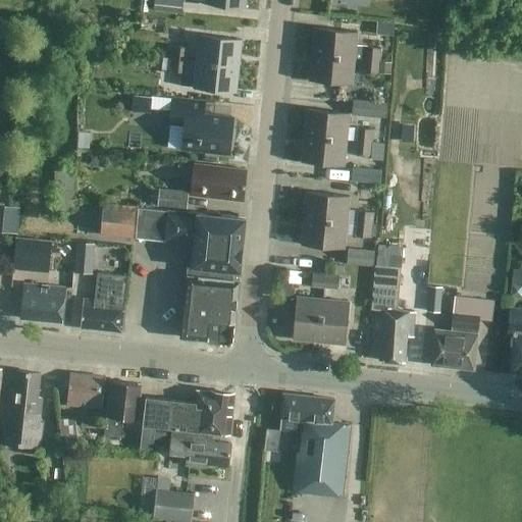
[(153,0),(152,10),(180,13),(181,0),(153,0)]
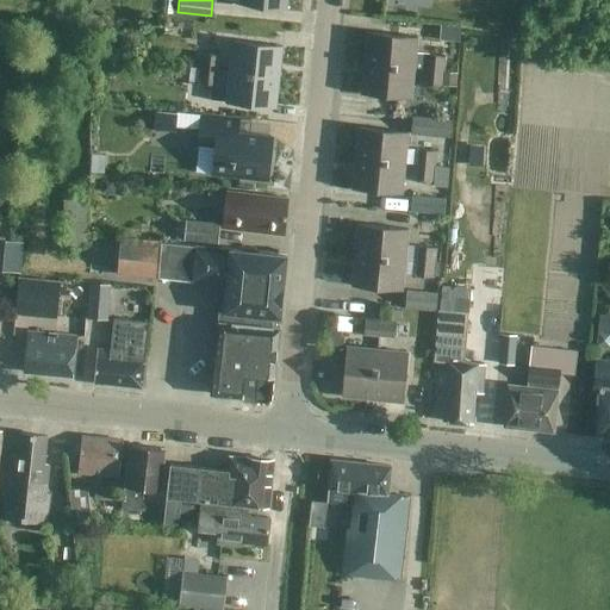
[(363,62),(414,67),(415,53),(417,36),(367,31),(363,62)]
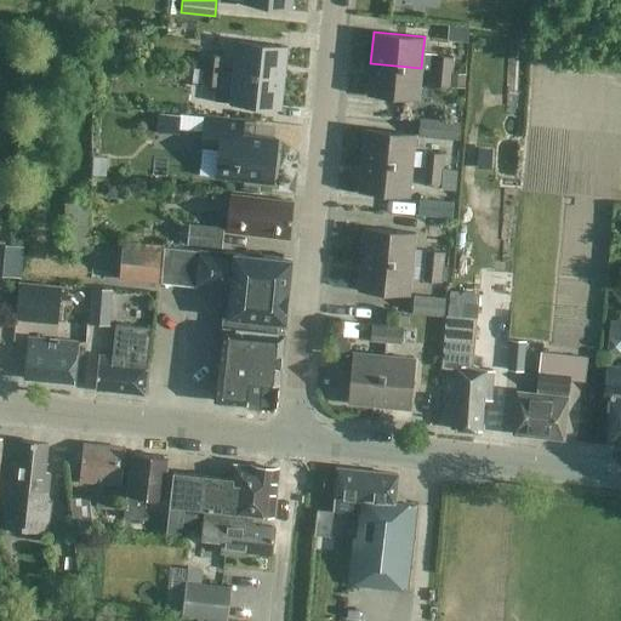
[(283,78),(286,46),(237,40),(234,57),(233,72),(283,78)]
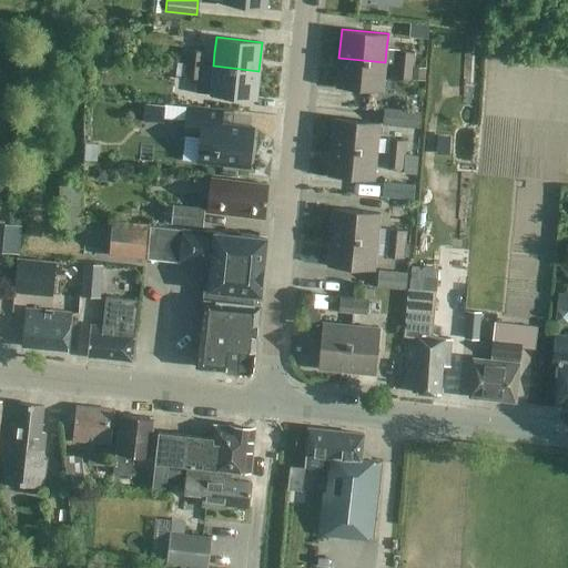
[(398,63),(413,66),(414,51),(386,49),(385,62),(398,63)]
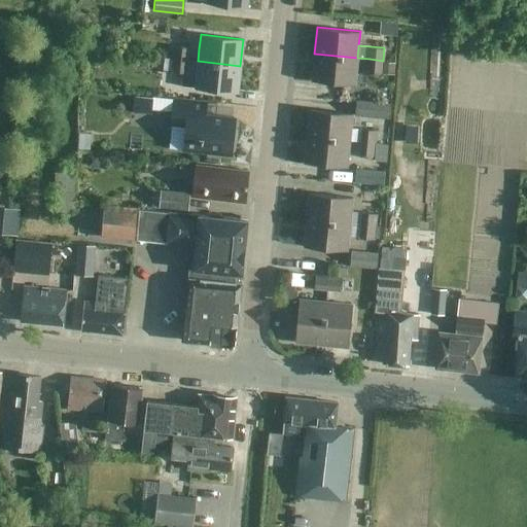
[(187,60),(188,48),(174,46),(172,59),(187,60)]
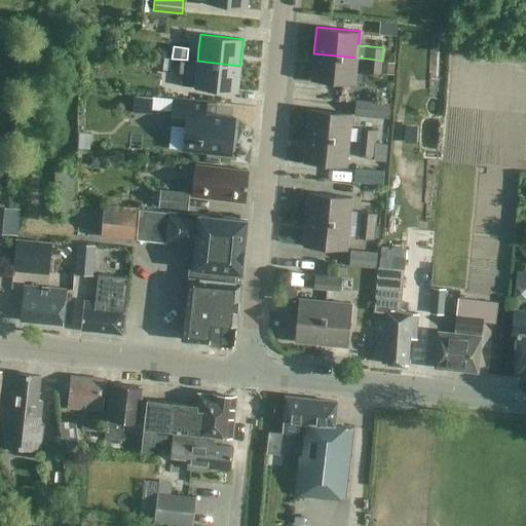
[(357,58),(313,53),(311,80),(353,84),(357,58)]
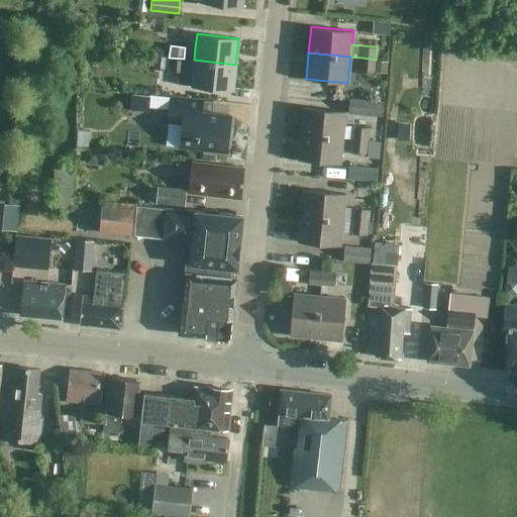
[(233,91),(235,65),(194,60),(184,59),(169,58),(168,70),(193,73),(191,86),(233,91)]
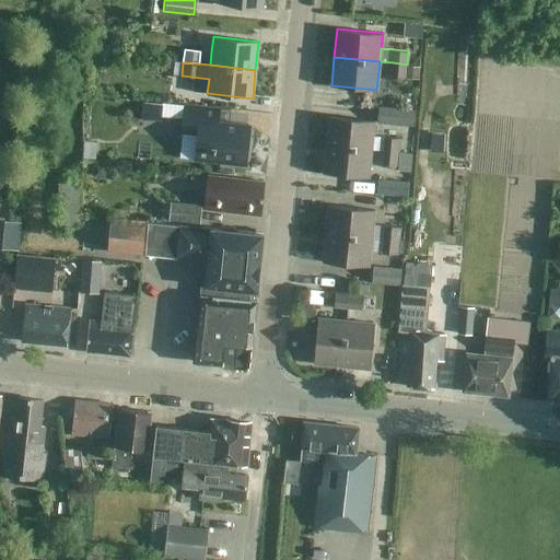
[(407,65),(393,62),(392,77),(406,78),(407,65)]
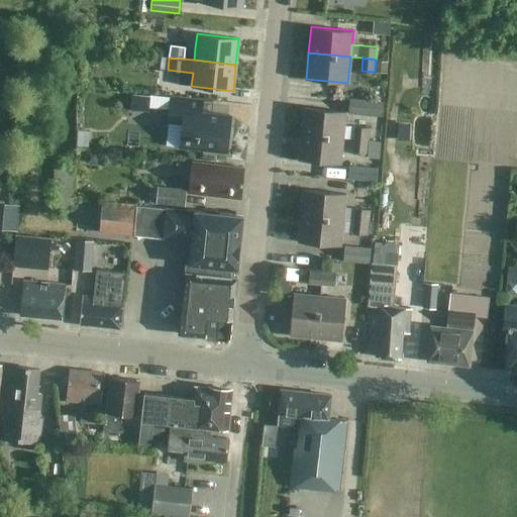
[(387,73),(388,61),(376,60),(375,72),(387,73)]
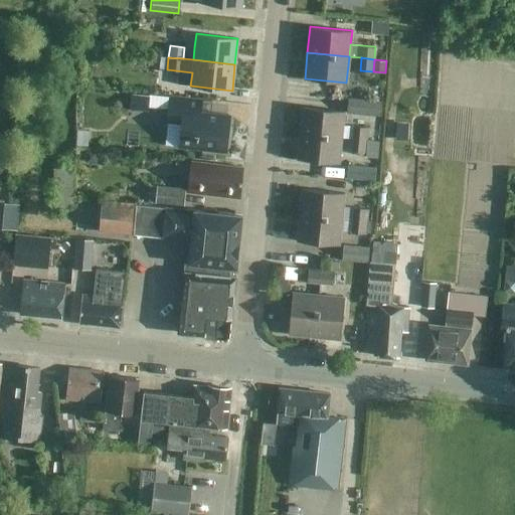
[(148,96),(131,94),(129,109),(148,111),(148,104),(149,96),(148,96)]
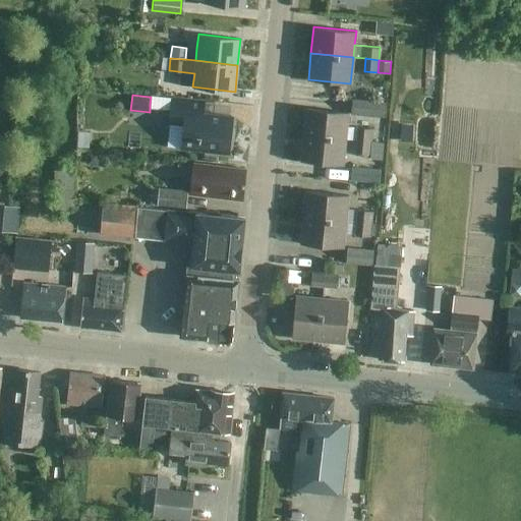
[(169,122),(183,124),(180,148),(228,153),(232,116),(203,113),(204,101),(172,97),(171,107),(170,112),(169,122)]
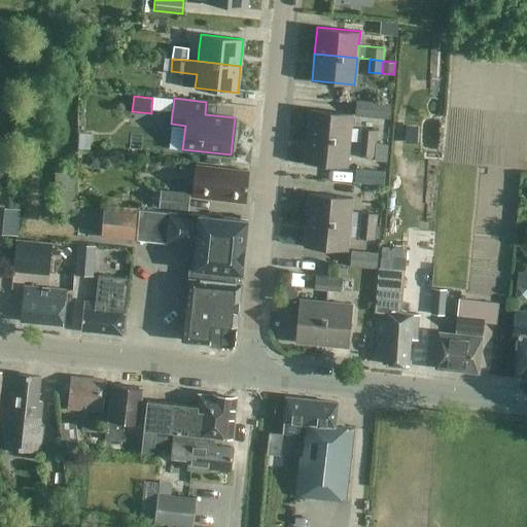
[(354,115),(389,118),(390,103),(356,100),(354,115)]
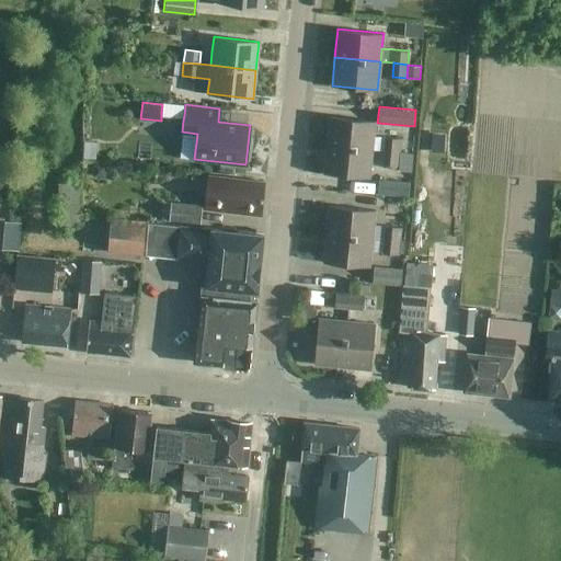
[(399,152),(400,138),(373,135),(375,121),(329,116),(327,145),(371,149),(371,148),(385,150),(399,152)]
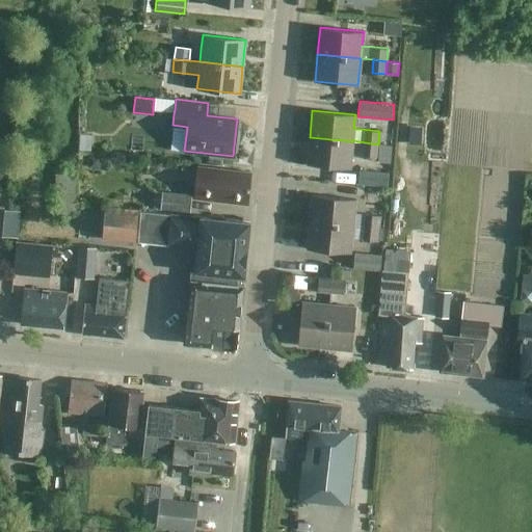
[(352,141),(310,137),(307,164),(350,168),(352,141)]
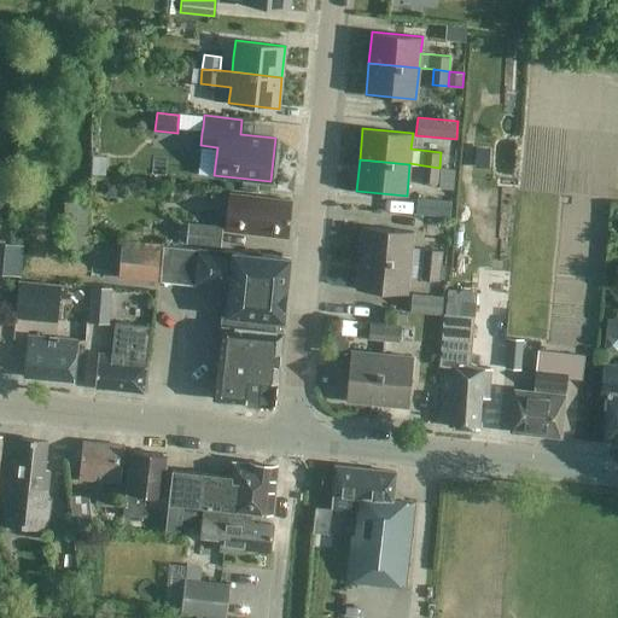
[(439,168),(424,165),(423,181),(438,182),(439,168)]
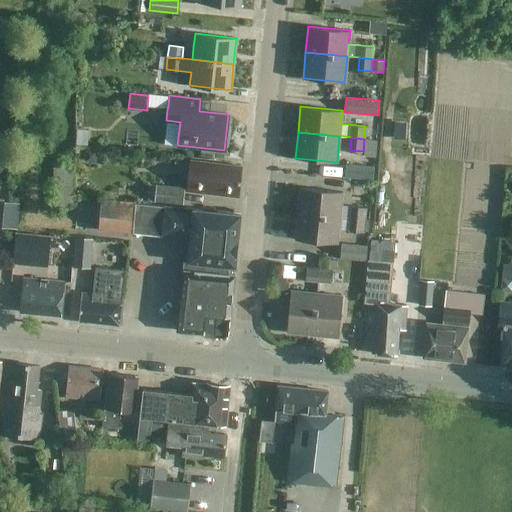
[(375,157),(377,140),(365,139),(364,156),(375,157)]
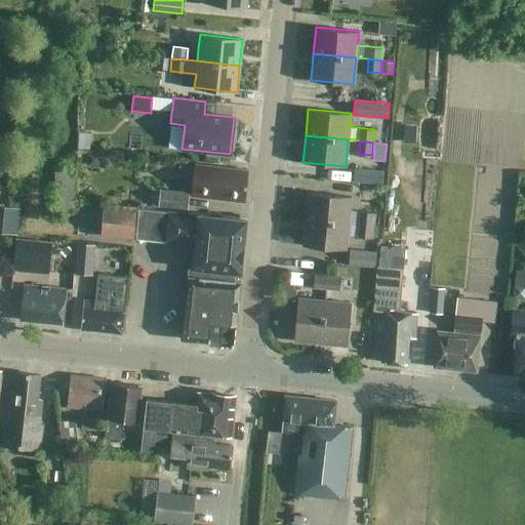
[(486,264),(509,265),(514,167),(485,166),(485,155),(472,154),(473,147),(448,145),(447,161),(481,163),(481,175),(477,174),(474,251),(487,252),(486,264)]
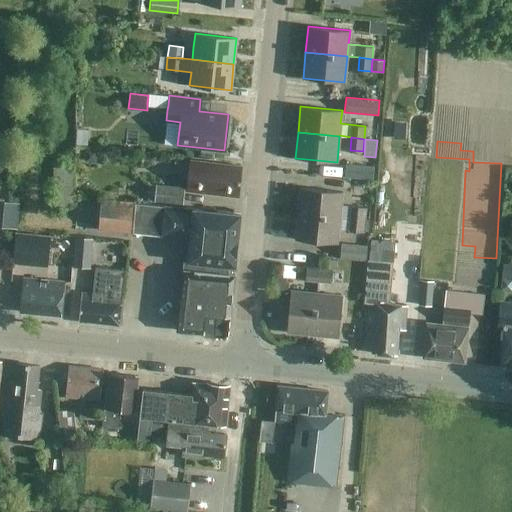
[(96,162),(97,150),(86,150),(85,161),(96,162)]
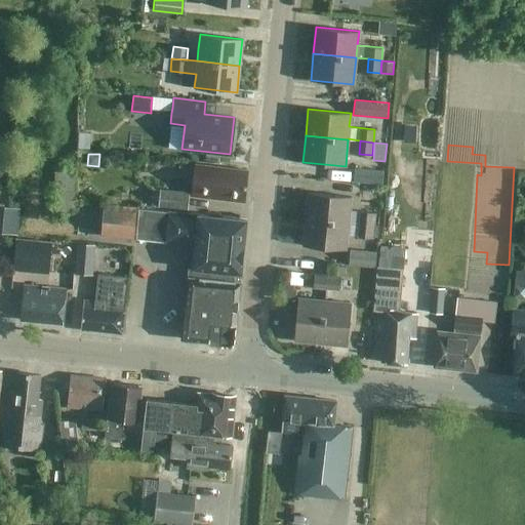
[(191,195),(244,201),(247,170),(195,164),(191,195)]
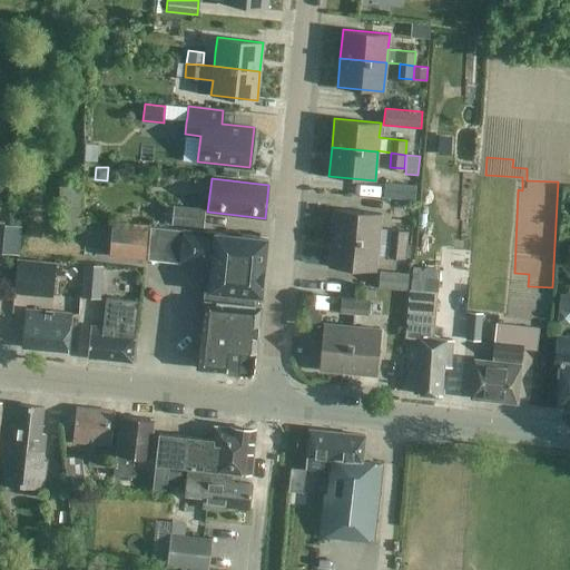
[(383,197),(414,200),(416,185),(384,182),(383,197)]
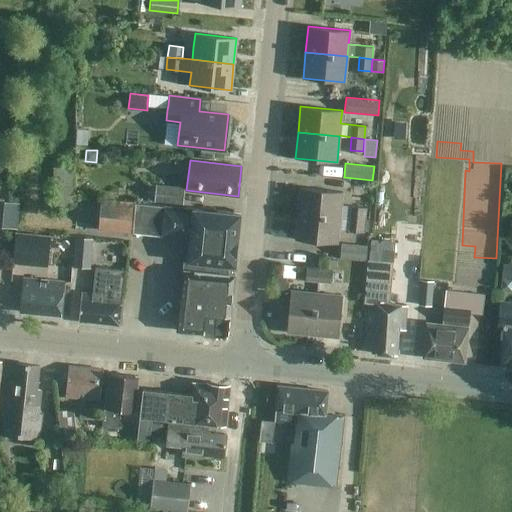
[(154,200),(182,203),(183,187),(155,184),(154,200)]
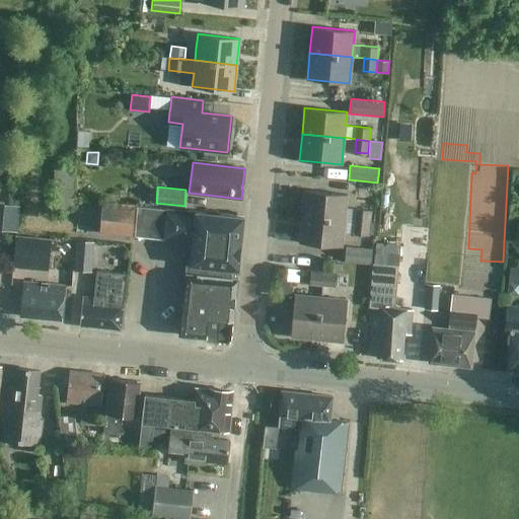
[(369,223),(370,210),(345,208),(347,194),(304,190),(302,216),(369,223)]
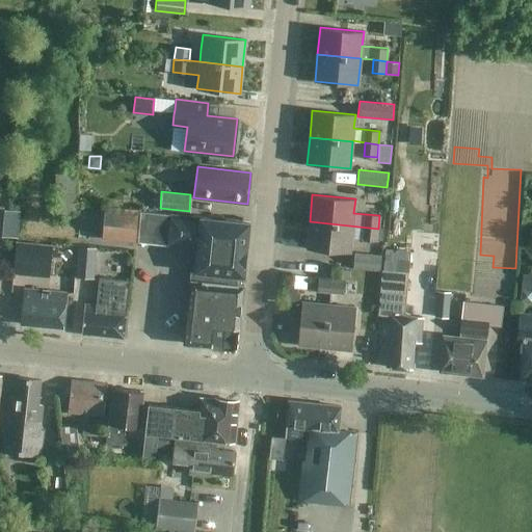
[(101,238),(137,241),(140,210),(104,207),(101,238)]
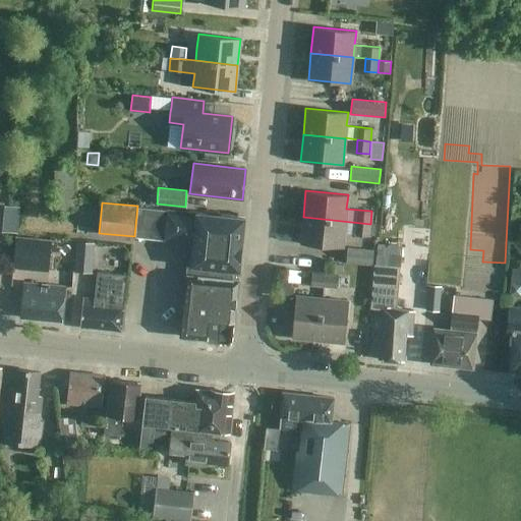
[(3,231),(19,233),(23,206),(7,204),(3,231)]
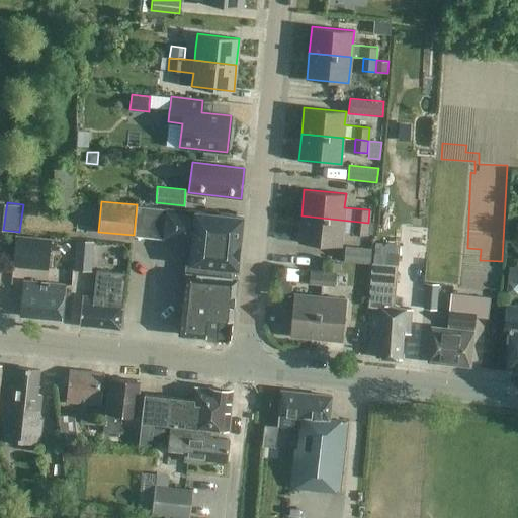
[(231,276),(232,268),(238,269),(243,217),(137,205),(135,234),(192,241),(189,264),(195,265),(194,272),(231,276)]
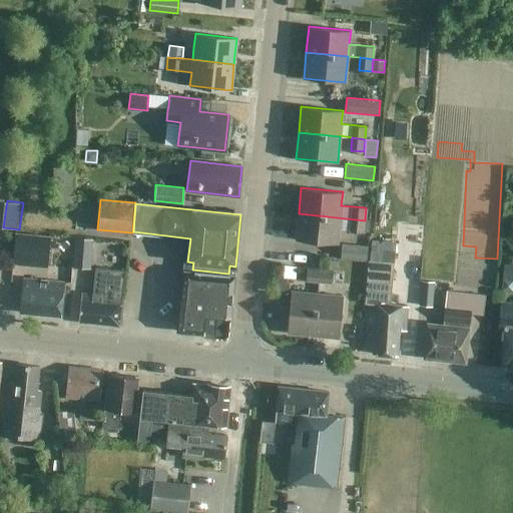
[(364,232),(365,220),(299,213),(296,239),(337,243),(339,229),(351,230),(351,231),(364,232)]
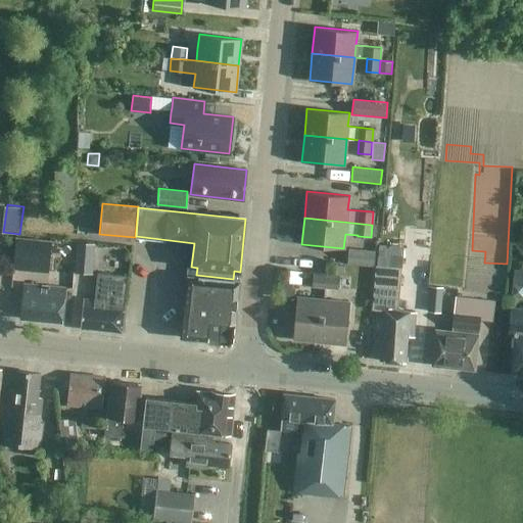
[(50,241),(16,238),(13,269),(47,272),(50,241)]
